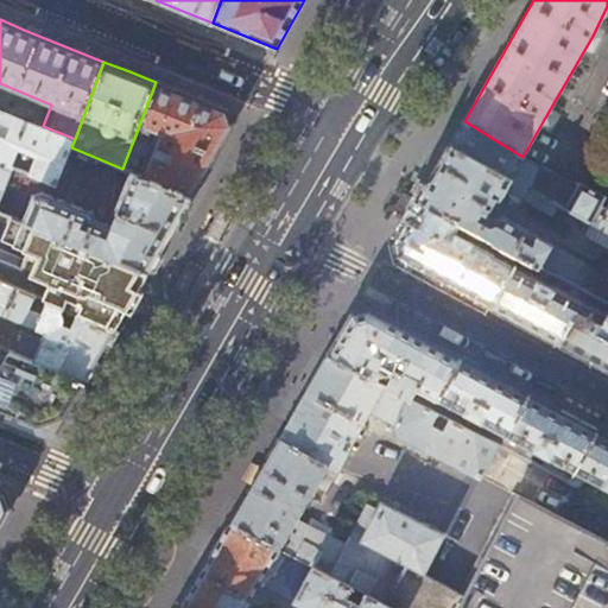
[(156,82),(122,169),(132,171),(133,172),(139,157),(151,162),(145,177),(191,197),(232,126),(227,111),(165,87),(156,82)]
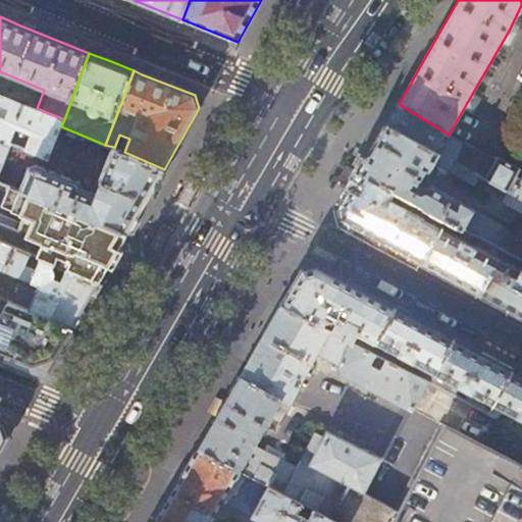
[(37,108),(0,93),(0,138),(10,142),(16,127),(33,134),(25,149),(48,158),(61,126),(64,119),(37,108)]
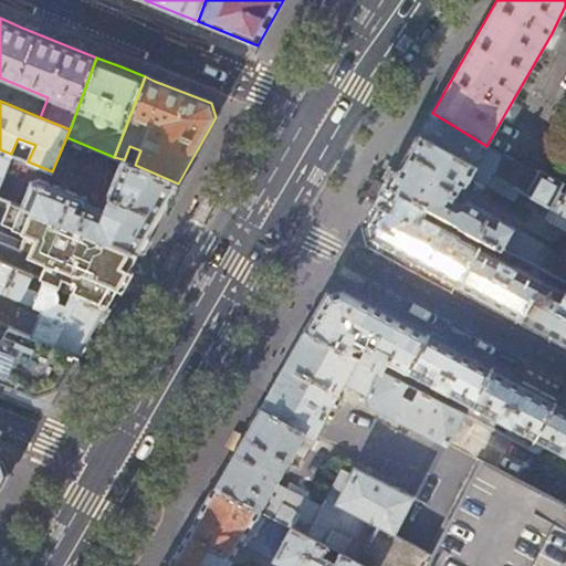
[(432,113),(419,135),(475,165),(486,146),(432,113)]
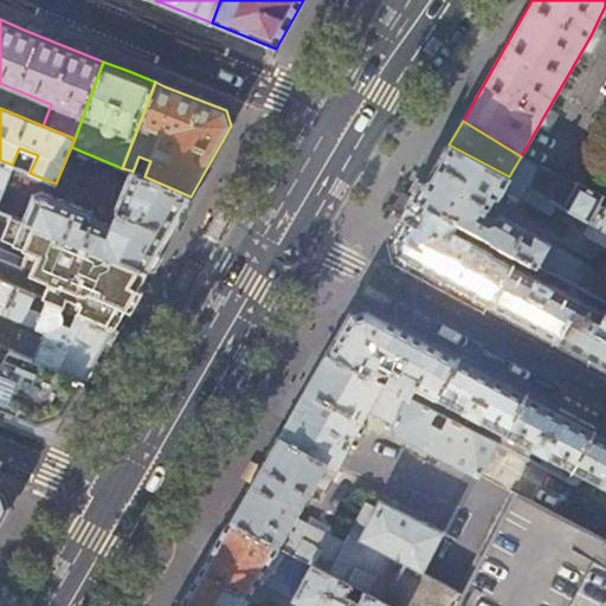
[(559,205),(509,176),(449,144),(445,150),(417,199),(466,225),(483,234),(494,239),(494,240),(516,253),(537,265),(550,242),(502,213),(489,217),(485,214),(495,199),(498,200),(505,187),(520,195),(519,198),(552,218),(559,205)]
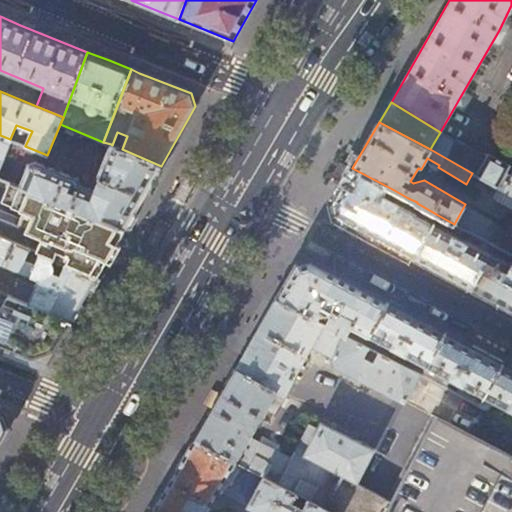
[(440,132),(430,149),(472,173),(499,187),(511,194),(511,171),(507,168),(509,165),(490,155),(488,158),(440,132)]
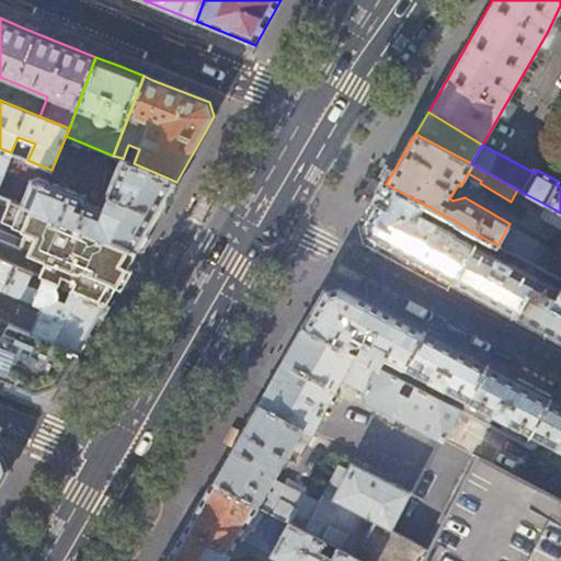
[(0,148),(0,183),(12,153),(11,152),(0,148)]
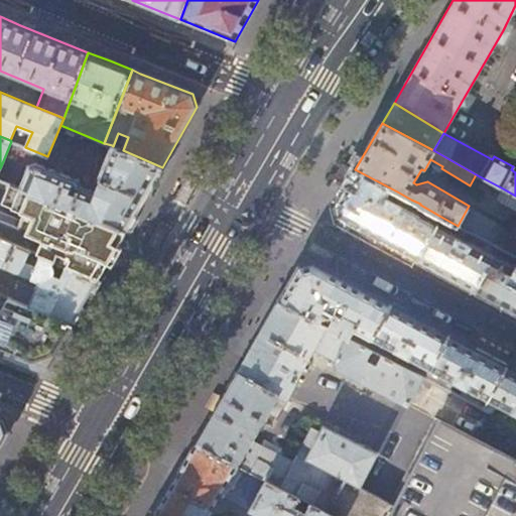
[(123,150),(113,146),(112,145),(98,179),(101,180),(97,190),(83,185),(80,178),(37,162),(29,165),(20,187),(81,212),(126,231),(140,207),(162,167),(123,150)]
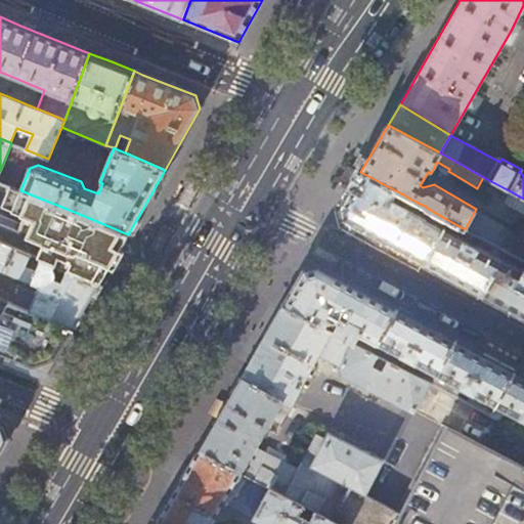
[(399,203),(403,194),(360,172),(350,190),(341,207),(345,222),(384,243),(423,264),(442,227),(446,219),(427,208),(427,207),(418,203),(413,211),(399,203)]
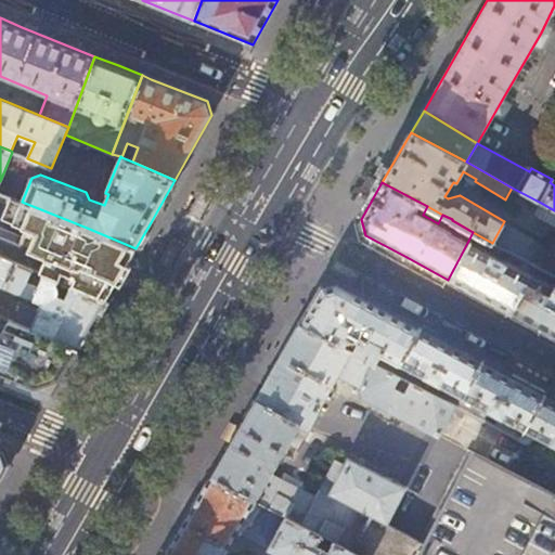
[(554,210),(541,203),(534,214),(554,226),(554,240),(551,247),(541,267),(554,274),(554,210)]
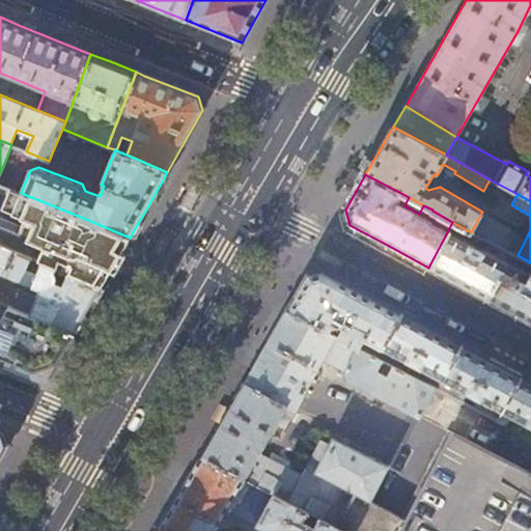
[(527,236),(482,212),(471,232),(481,238),(485,239),(491,241),(512,253),(518,255),(527,236)]
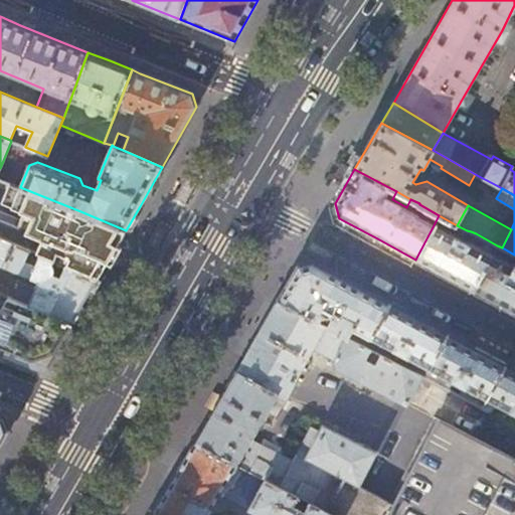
[(80,211),(59,264),(98,279),(112,254),(126,230),(80,211)]
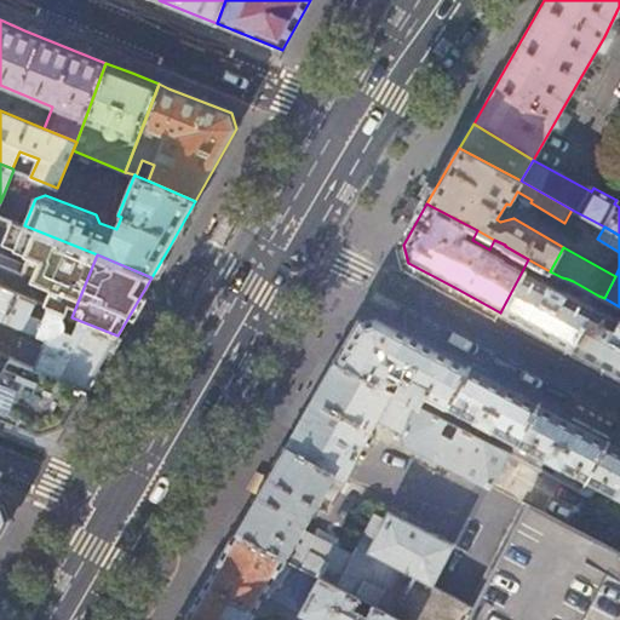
[(550,271),(528,259),(523,269),(544,280),(550,271)]
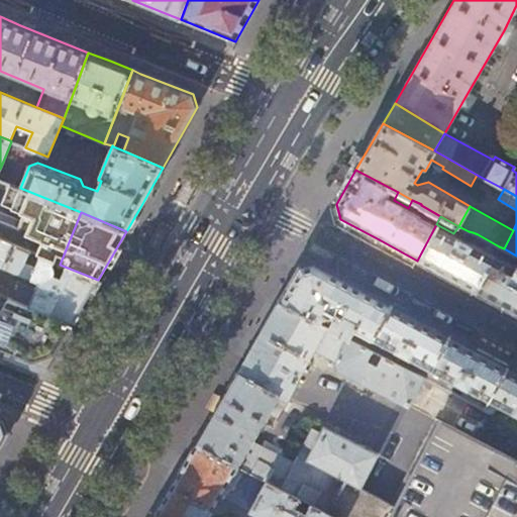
[(472,242),(453,233),(436,224),(417,261),(451,279),(476,292),(495,254),(474,242),(472,242)]
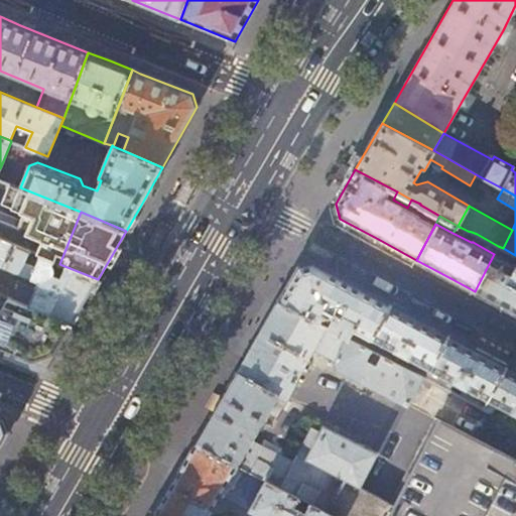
[(477,234),(473,242),(494,254),(498,246),(477,234)]
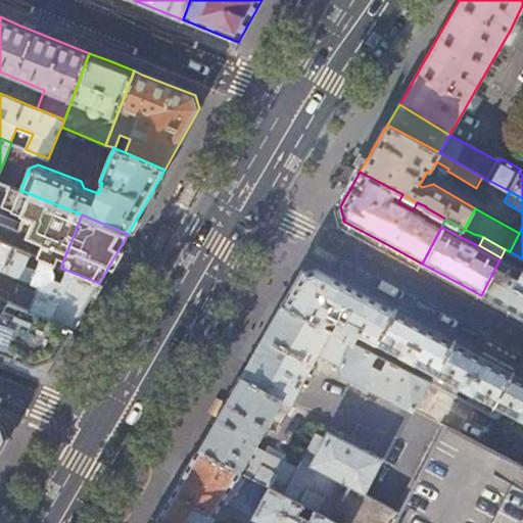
[(86,305),(99,283),(60,268),(0,242),(0,297),(73,328),(86,305)]
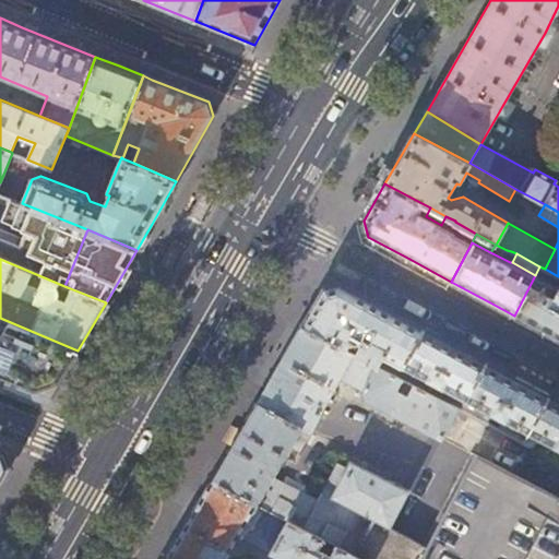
[(558,276),(545,269),(539,266),(535,275),(514,316),(545,332),(551,335),(558,339),(558,287),(554,285),(558,276)]
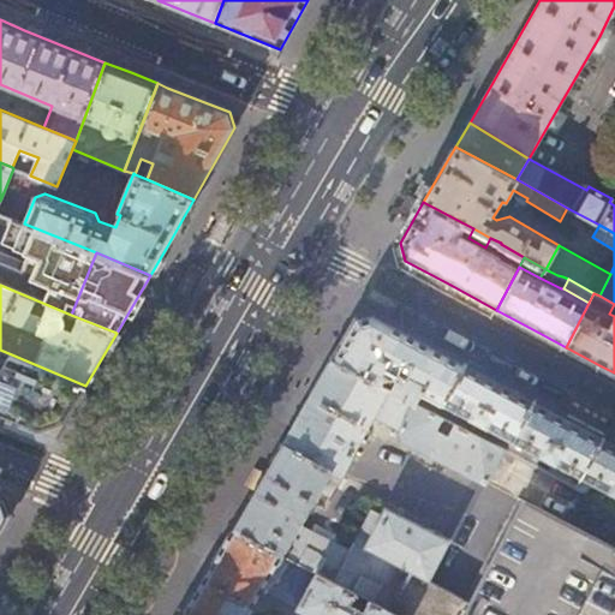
[(347,332),(332,358),(388,388),(415,401),(437,413),(466,362),(423,339),(374,312),(356,316),(347,332)]
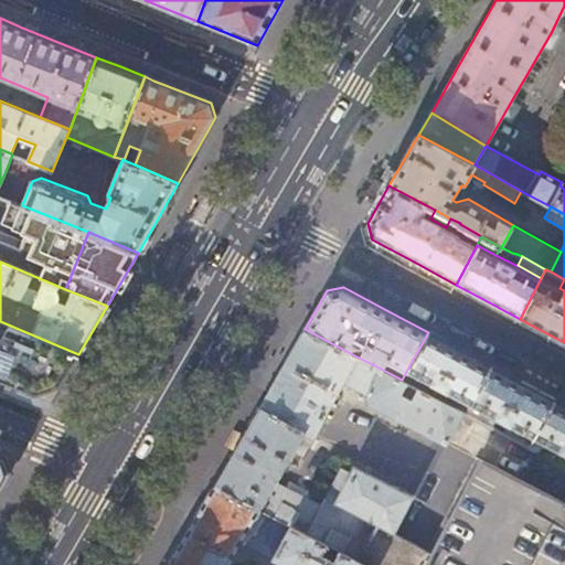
[(0,321),(0,379),(53,400),(78,354),(0,321)]
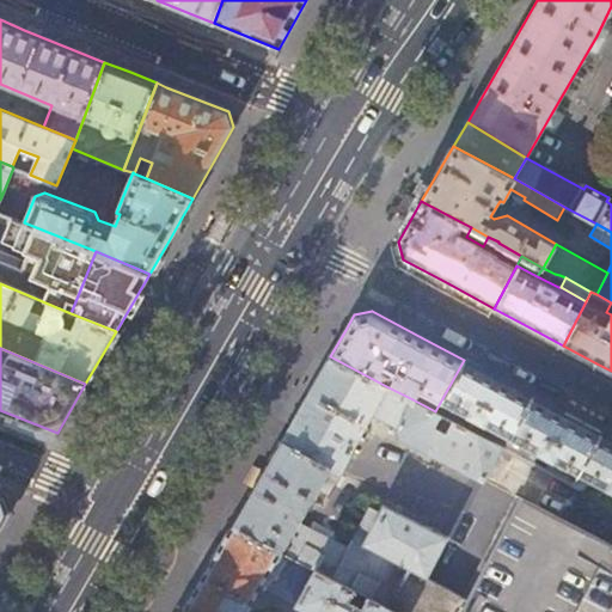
[(386,386),(330,356),(287,430),(282,439),(341,471),(350,453),(353,454),(357,446),(355,445),(363,429),(371,434),(375,426),(367,422),(373,411),(386,386)]
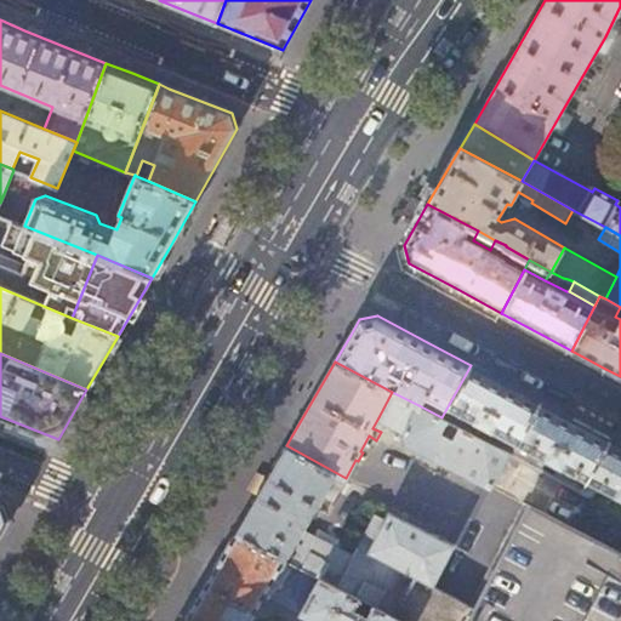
[(496,380),(471,365),(442,417),(449,421),(461,428),(471,433),(476,422),(497,434),(493,444),(512,454),(540,403),(496,380)]
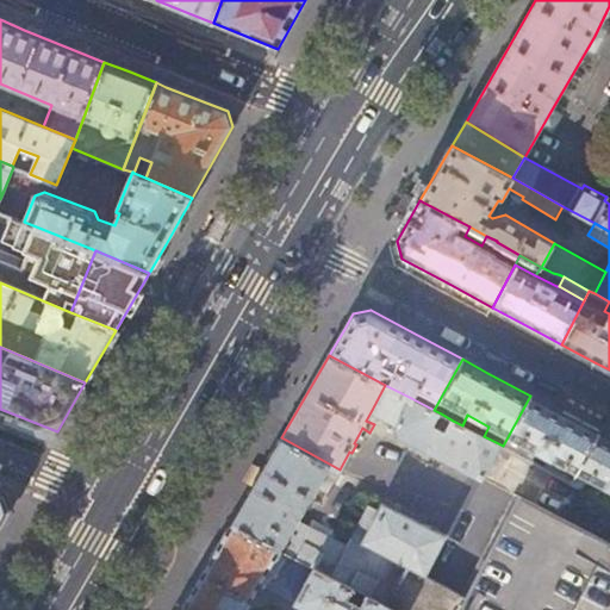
[(126,385),(117,400),(125,405),(135,390),(126,385)]
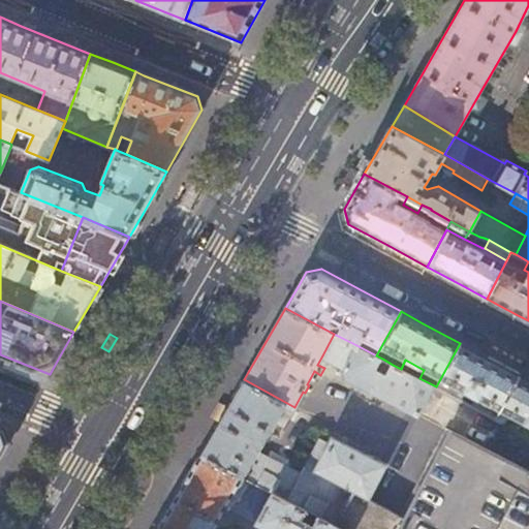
[(344,367),(356,345),(334,334),(322,355),(344,367)]
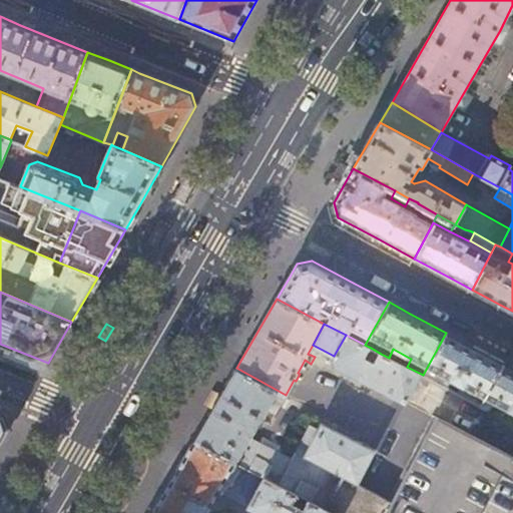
[(468,344),(446,333),(423,375),(431,380),(447,388),(451,380),(469,389),(464,397),(480,406),(503,363),(468,344)]
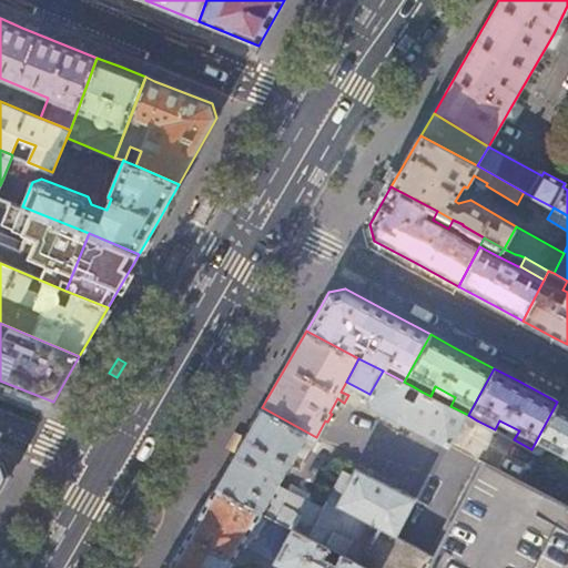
[(411,385),(404,382),(383,371),(369,394),(368,397),(373,406),(449,446),(464,421),(474,425),(477,421),(468,415),(450,406),(430,396),(422,392),(417,402),(405,395),(411,385)]
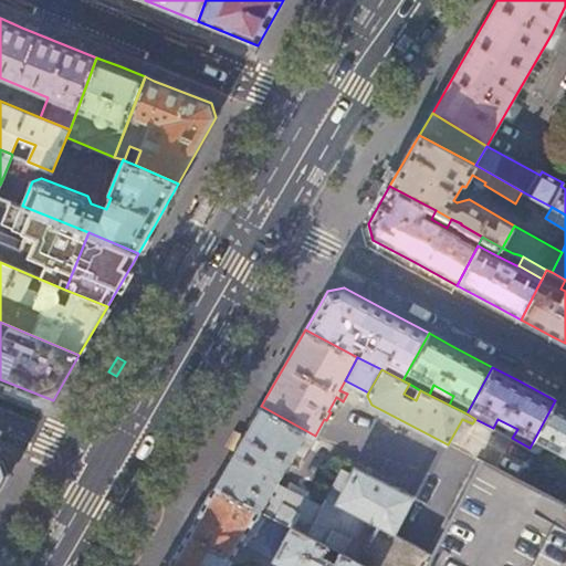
[(565,406),(555,400),(530,448),(556,461),(562,450),(565,451),(565,406)]
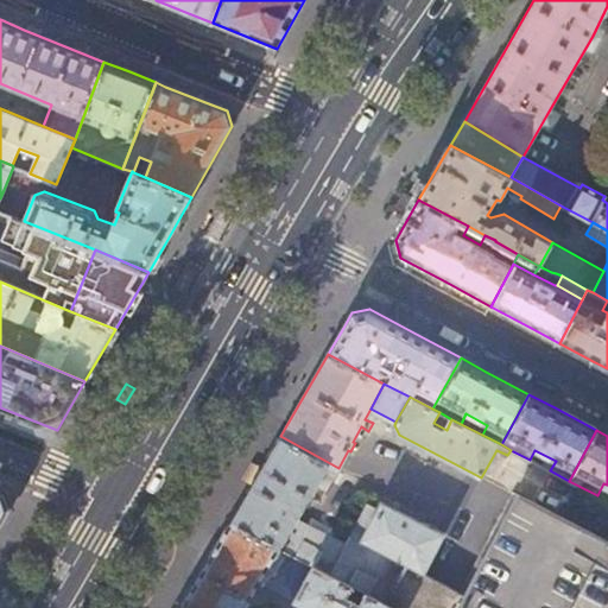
[(324,492),(339,468),(280,436),(230,523),(280,549),(297,517),(311,493),(323,500),(327,493),(324,492)]
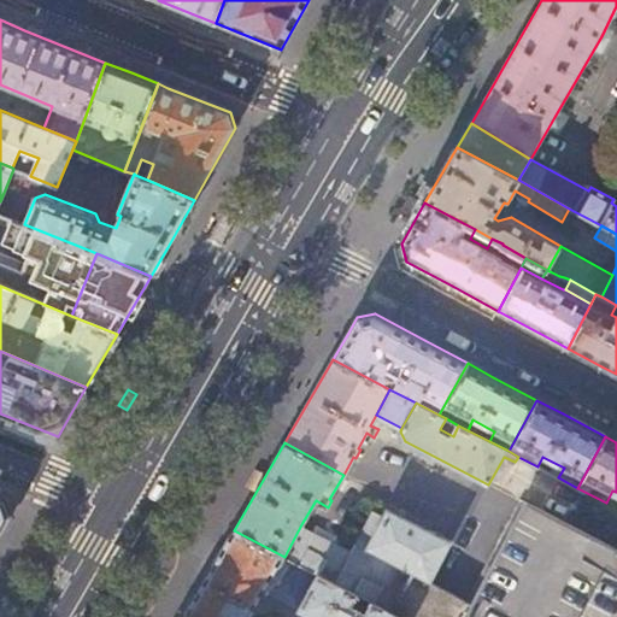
[(0,534),(10,517),(5,499),(0,497),(0,534)]
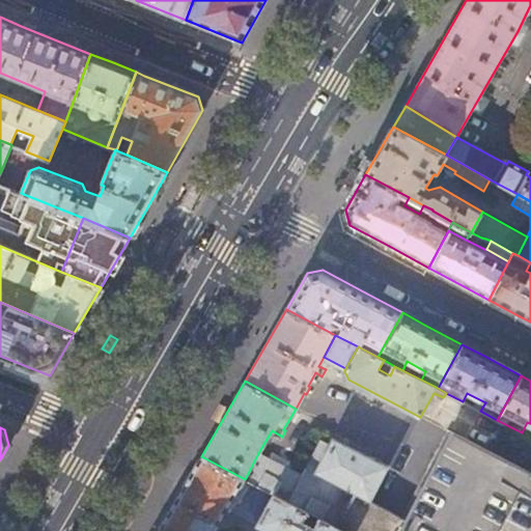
[(302,474),(259,451),(245,479),(274,494),(343,530),(530,530),(530,472),(448,428),(401,516),(370,500),(306,467),(302,474)]
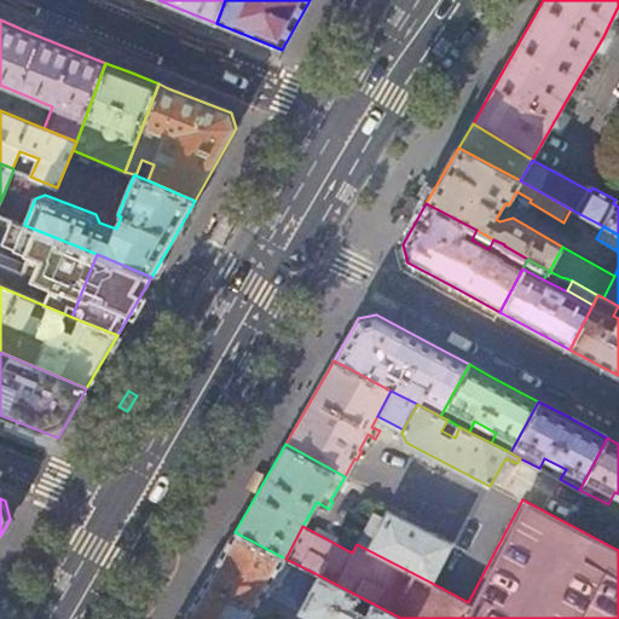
[(376,512),(357,544),(432,583),(453,544),(389,508),(385,516),(376,512)]
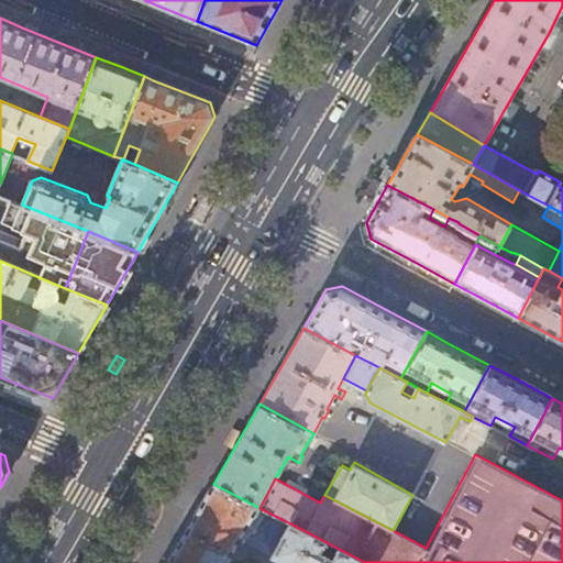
[(260,508),(213,484),(191,522),(169,560),(175,562),(227,562),(241,539),(273,555),(290,523),(260,508)]
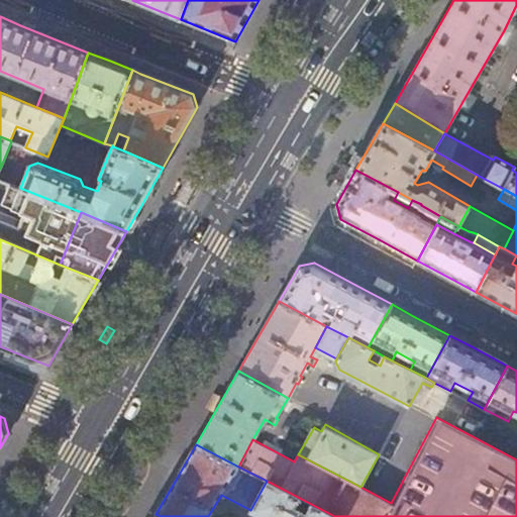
[(334,516),(267,481),(250,510),(263,516),(334,516)]
